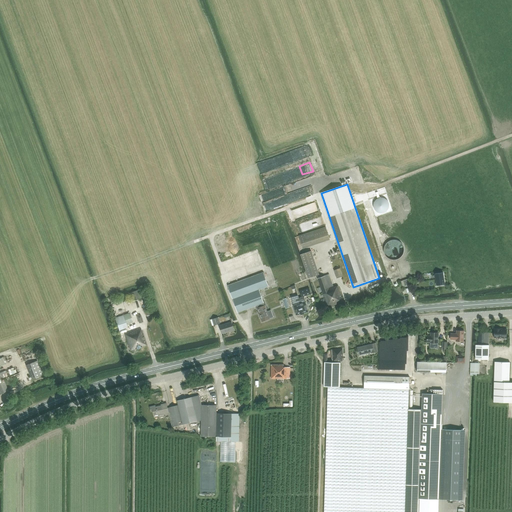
[(289,202),(294,199),(291,193),(286,196),(289,202)]
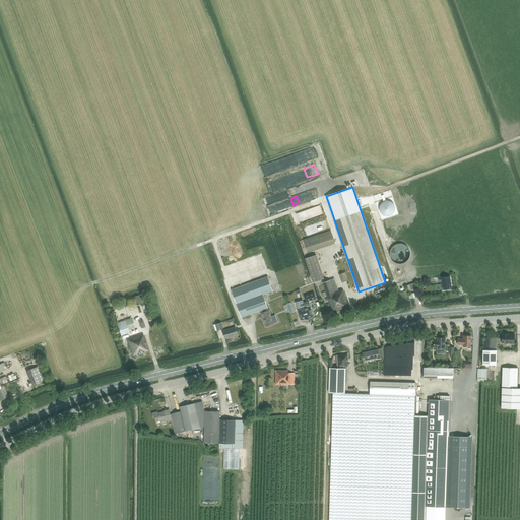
[(330,231),(304,240),(307,250),(334,241),(331,231),(330,231)]
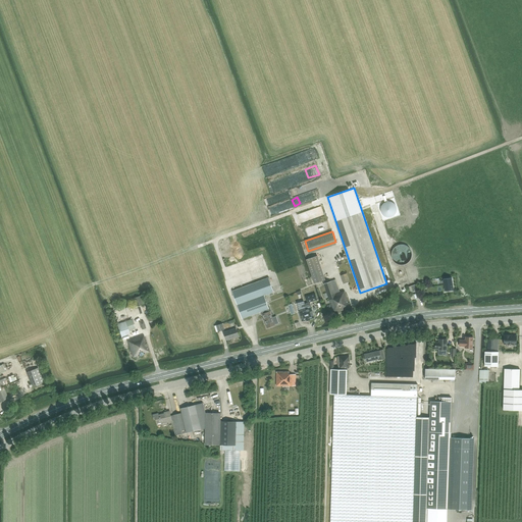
[(412,255),(413,253),(412,251),(412,249),(411,248),(410,246),(408,245),(407,244),(405,243),(403,243),(402,243),(399,244),(397,244),(396,246),(395,247),(394,249),(393,251),(393,253),(393,255),(394,257),(394,258),(395,260),(397,261),(398,262),(401,263),(402,263),(404,263),(406,262),(408,261),(410,260),(411,259),(412,257),(412,255)]
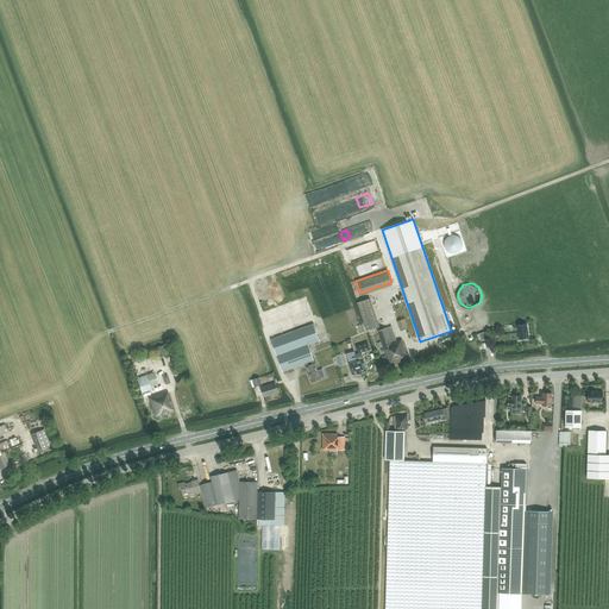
[(358,302),(357,302),(362,316),(363,319),(366,331),(380,327),(370,299),(358,302)]
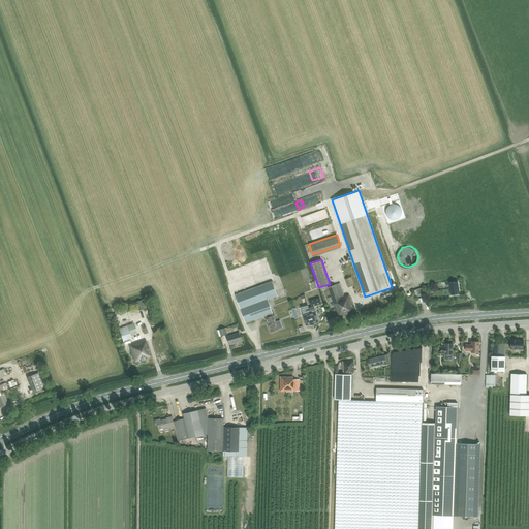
[(267,268),(252,272),(251,267),(246,269),(248,275),(252,273),(253,277),(268,272),(267,268)]
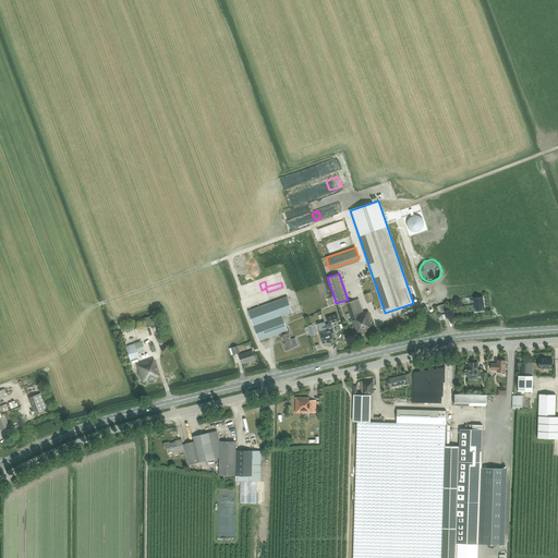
[(364,294),(367,303),(374,301),(371,292),(364,294)]
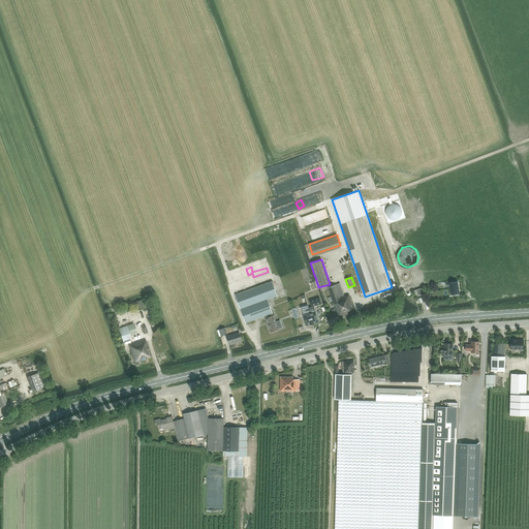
[(246,322),(265,316),(273,313),(268,300),(277,296),(273,281),(236,294),(241,309),(246,322)]
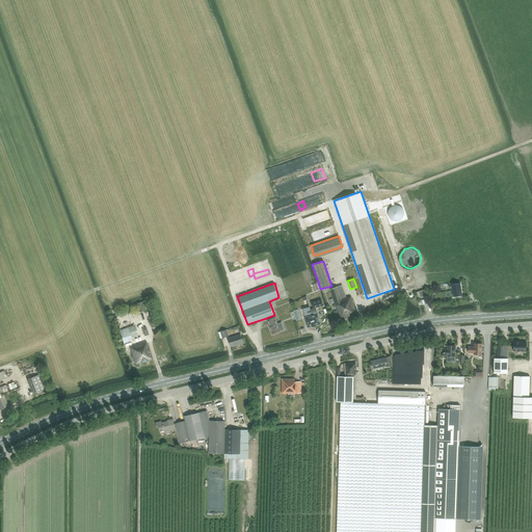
[(460,284),(452,285),(453,297),(462,295),(460,284)]
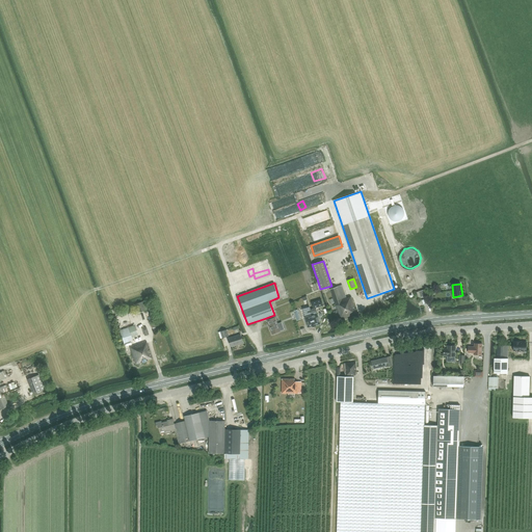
[(356,314),(351,297),(346,298),(342,285),(338,287),(330,289),(340,319),(340,320),(357,314),(356,314)]
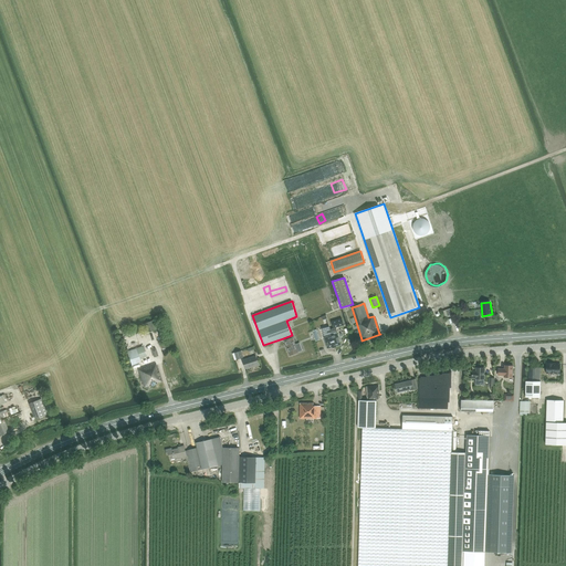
[(342,318),(332,322),(334,328),(336,327),(344,325),(342,318)]
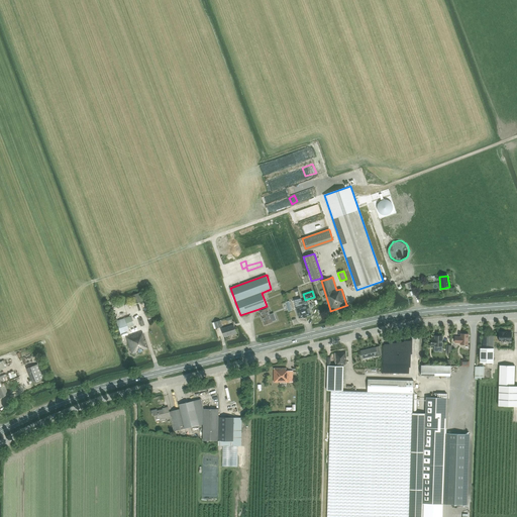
[(131,295),(134,304),(144,300),(141,292),(131,295)]
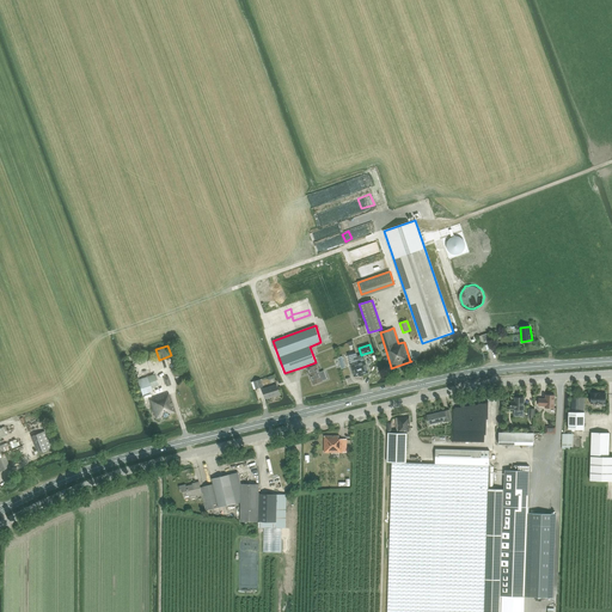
[(356,353),(348,355),(352,365),(354,377),(360,375),(361,375),(360,372),(361,371),(357,356),(356,353)]
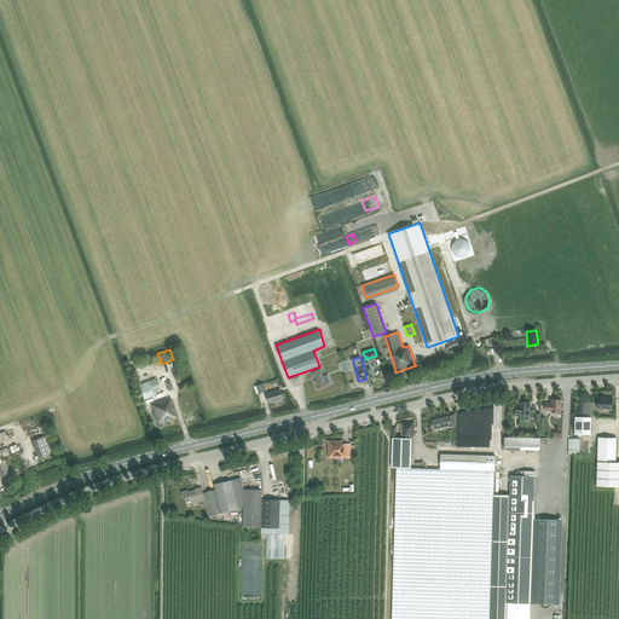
[(365,359),(362,360),(365,375),(364,376),(365,380),(368,380),(368,379),(372,377),(369,365),(368,358),(365,359)]
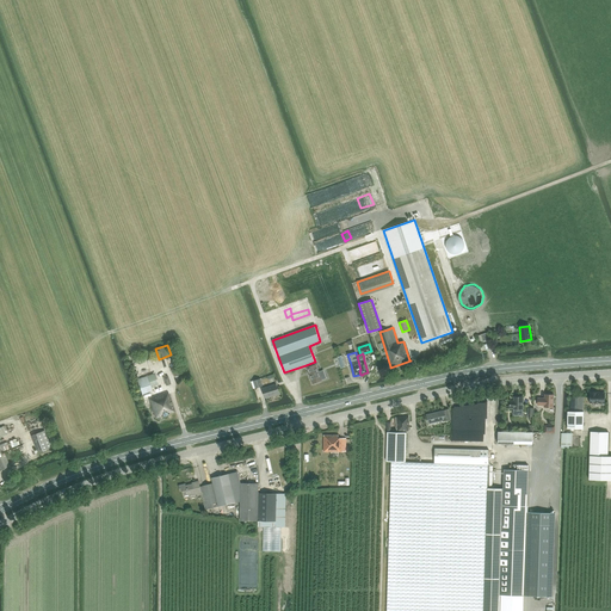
[(315,362),(306,365),(307,368),(306,368),(308,372),(307,372),(308,375),(309,375),(313,383),(321,381),(321,380),(326,377),(323,370),(319,372),(316,364),(315,362)]
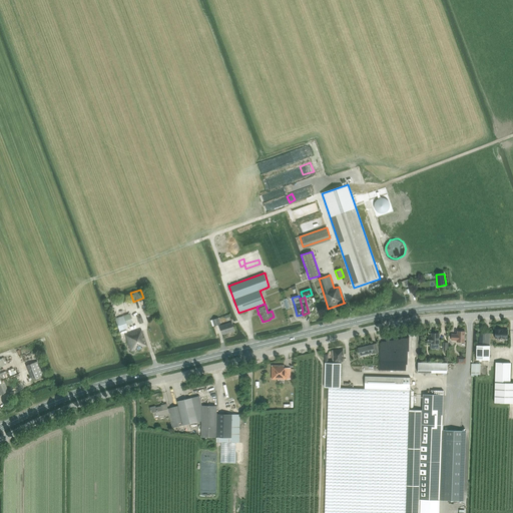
[(123,316),(115,319),(119,332),(134,326),(132,319),(130,314),(123,316)]
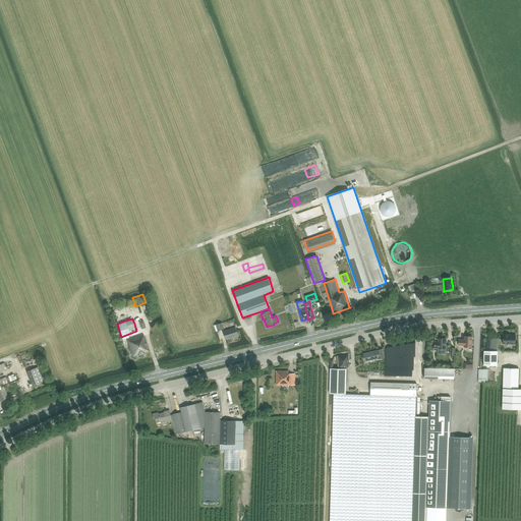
[(224,332),(226,340),(238,336),(235,328),(224,332)]
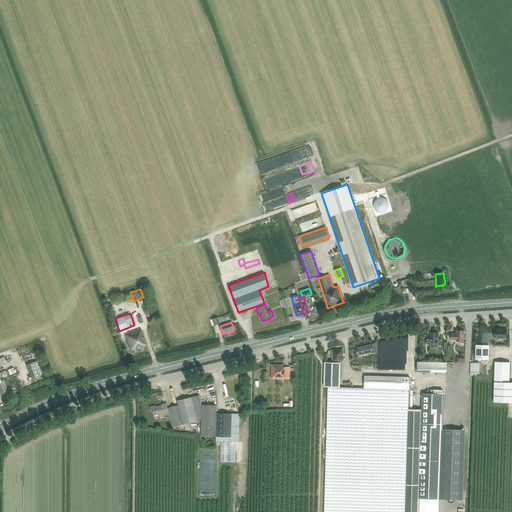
[(134,325),(119,331),(121,336),(121,340),(126,339),(130,350),(131,351),(147,345),(141,330),(137,331),(136,331),(134,325)]
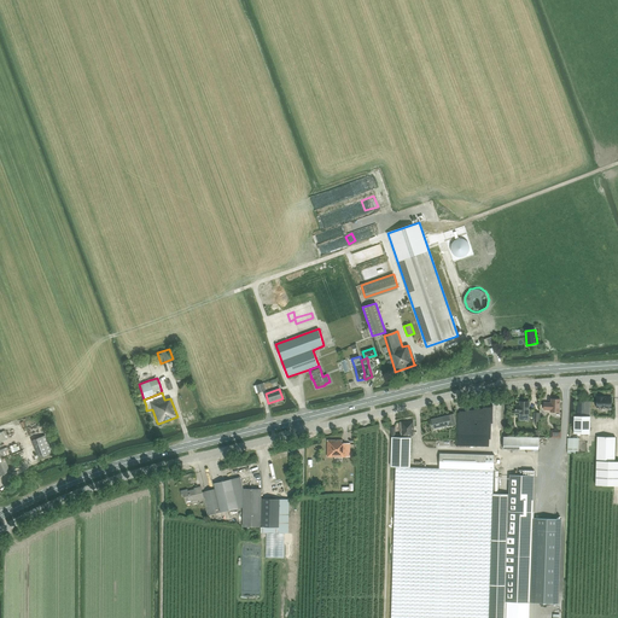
[(605,398),(605,397),(598,397),(598,398),(596,398),(596,408),(608,408),(607,410),(612,410),(612,408),(612,398),(605,398)]
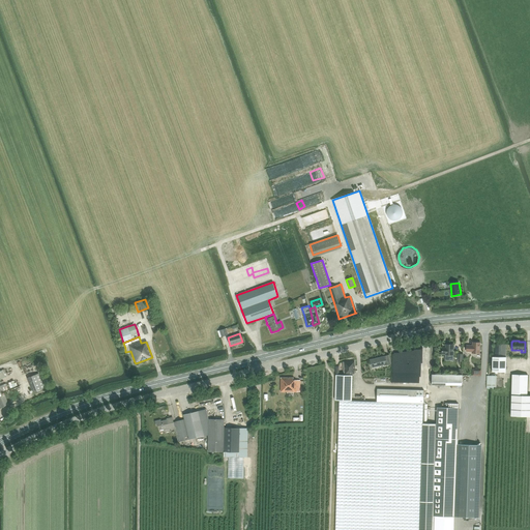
[(472,352),(472,353),(479,354),(480,343),(472,343),(472,346),(467,346),(466,352),(472,352)]
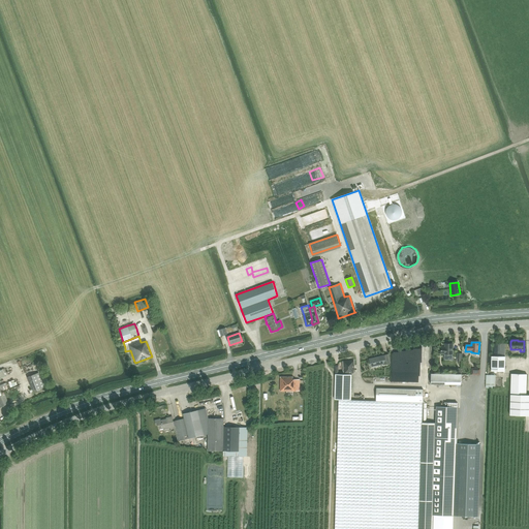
[(441,353),(444,353),(444,354),(453,354),(453,344),(445,344),(445,347),(441,347),(441,353)]
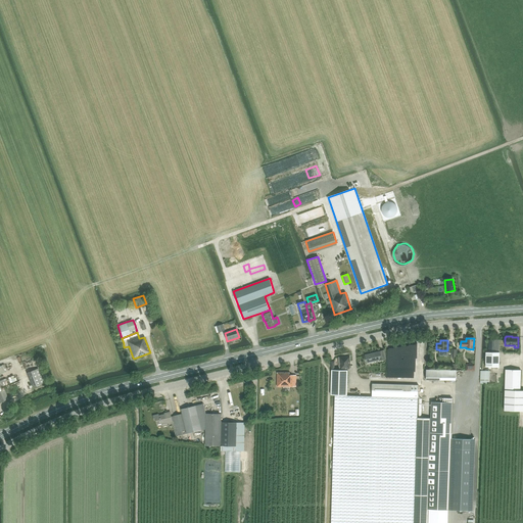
[(485,352),(485,367),(500,367),(500,352),(500,340),(488,340),(487,352),(485,352)]
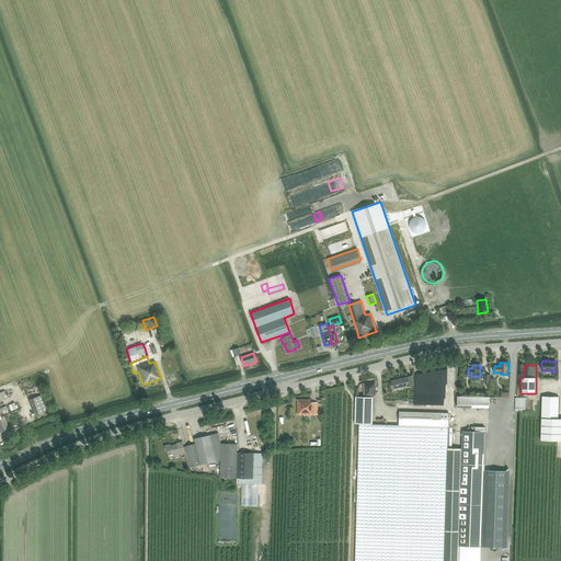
[(405,378),(391,381),(393,389),(407,386),(413,385),(411,376),(405,377),(405,378)]
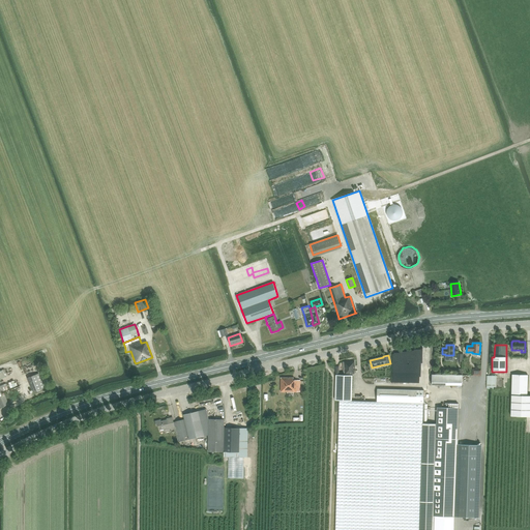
[(343,361),(344,374),(354,374),(354,371),(355,371),(354,361),(343,361)]
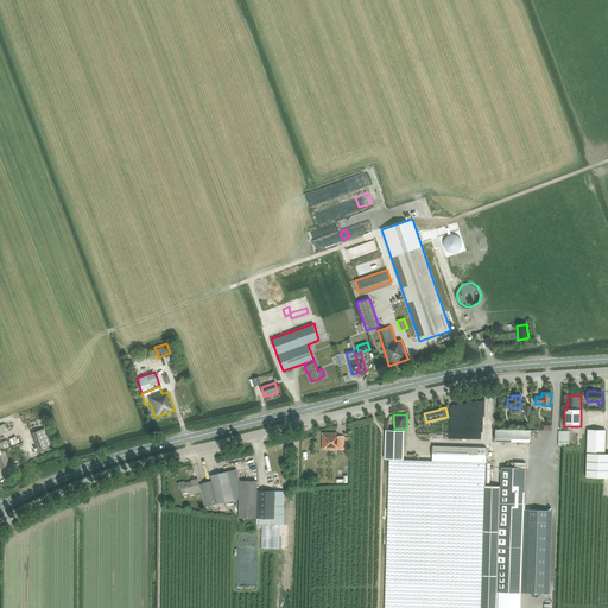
[(31,434),(38,451),(55,444),(48,426),(31,434)]
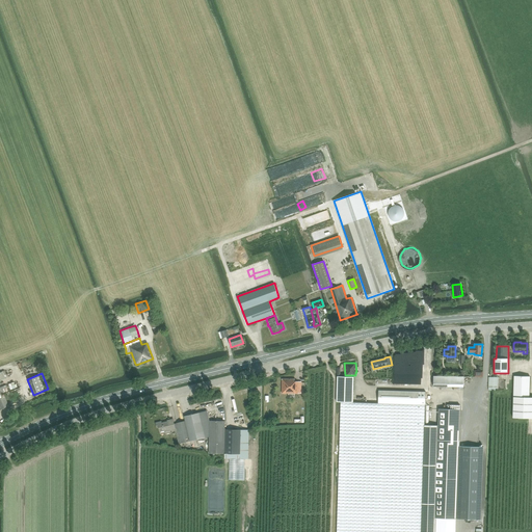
[(337,376),(337,402),(341,402),(353,402),(353,376),(340,376),(337,376)]
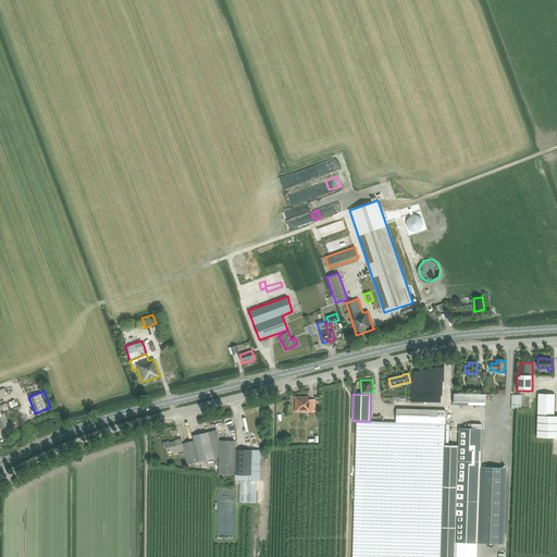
[(485,394),(465,394),(454,394),(454,405),(485,405),(485,404),(485,394)]
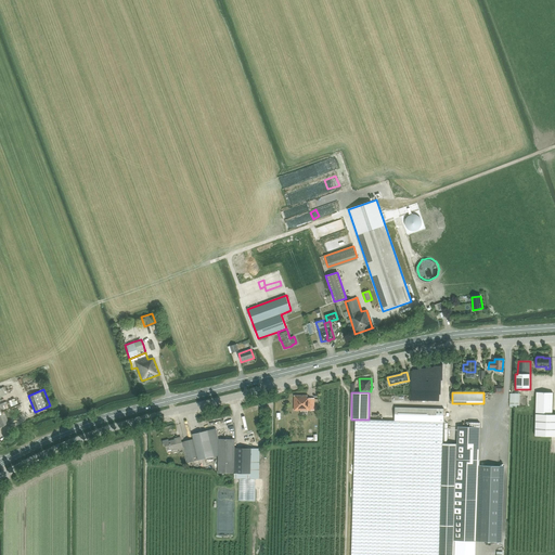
[(537,392),(536,414),(552,414),(553,392),(537,392)]
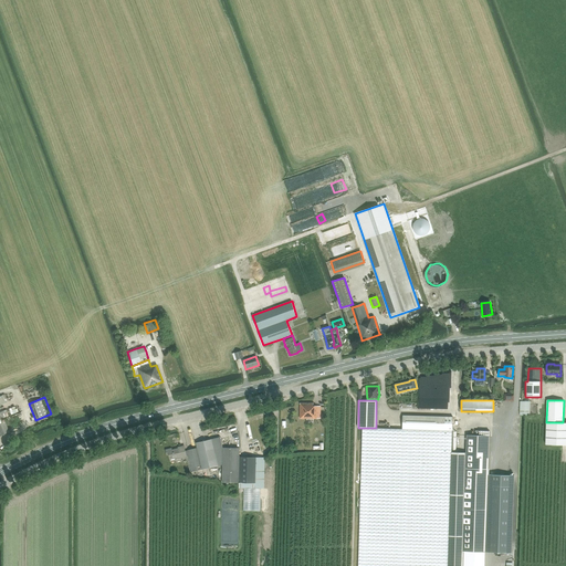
[(520,401),(520,415),(530,416),(530,401),(520,401)]
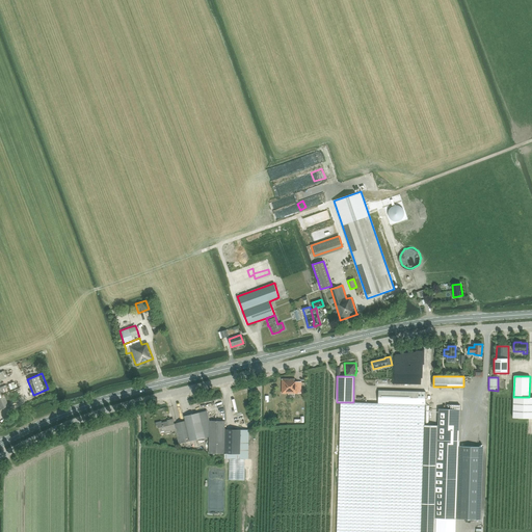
[(295,393),(295,395),(298,395),(298,394),(300,394),(301,381),(294,381),(294,379),(282,379),(282,393),(295,393)]
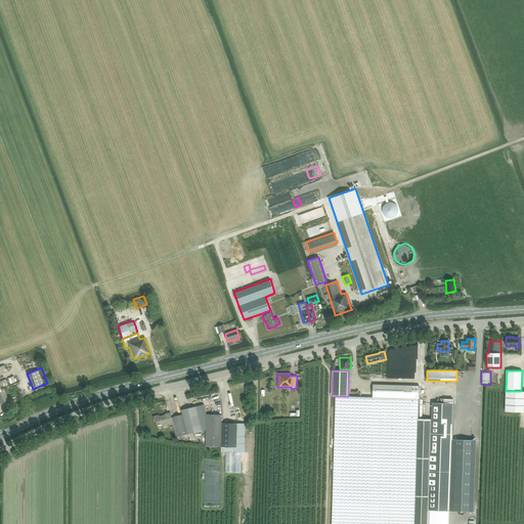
[(419,386),(373,384),(373,397),(419,398),(419,386)]
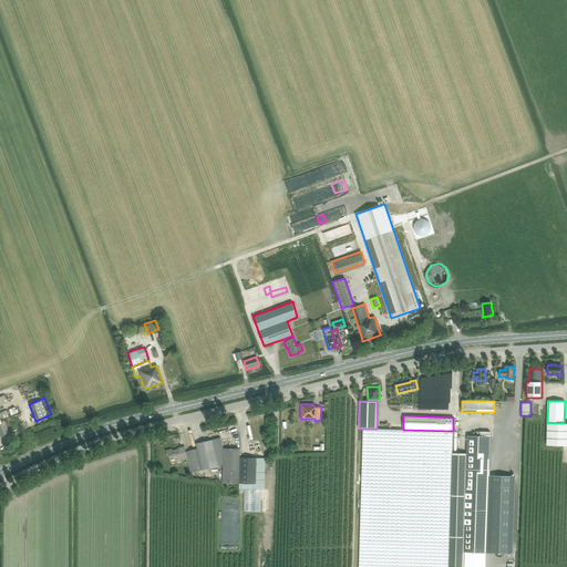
[(0,436),(9,433),(4,423),(1,424),(0,420),(0,436)]
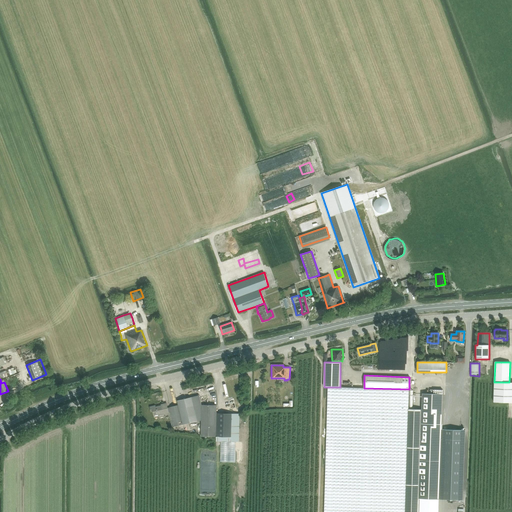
[(494,382),(493,402),(511,402),(511,382),(509,382),(494,382)]
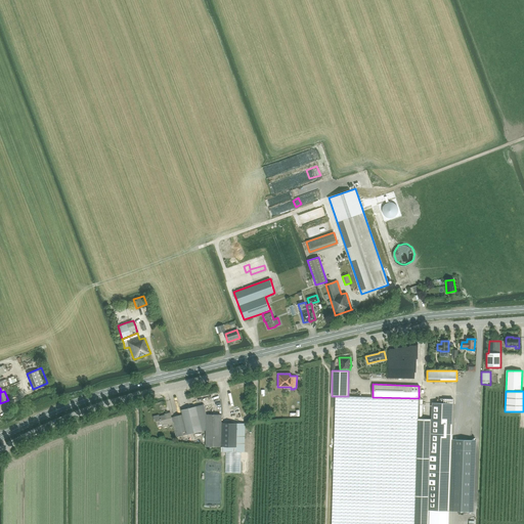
[(336,396),(332,523),(415,523),(418,419),(419,398),(373,397),(348,396),(336,396)]
